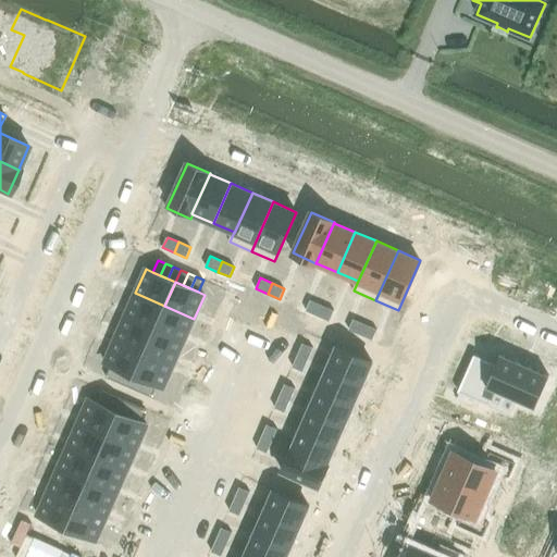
[(135,293),(125,316),(155,329),(164,306),(135,293)]
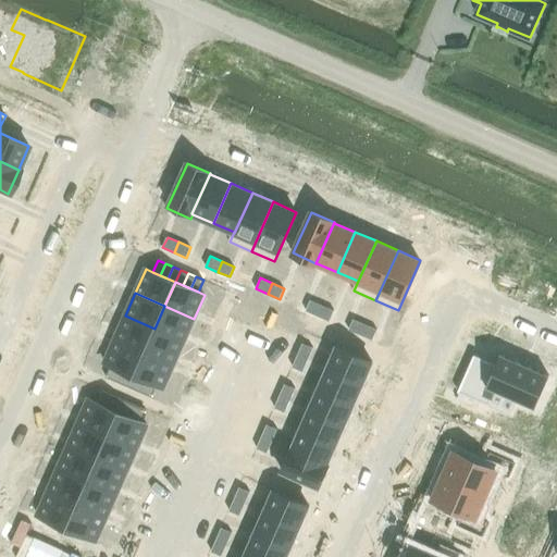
[(311,300),(306,310),(318,316),(322,305),(311,300)]
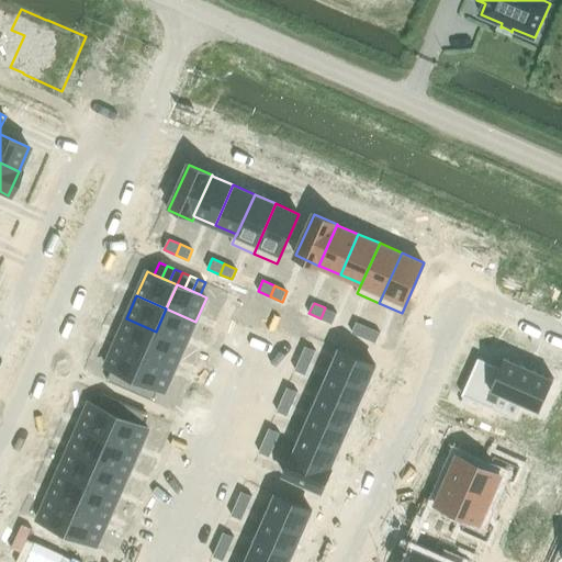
[(325,307),(321,318),(333,324),(337,313),(325,307)]
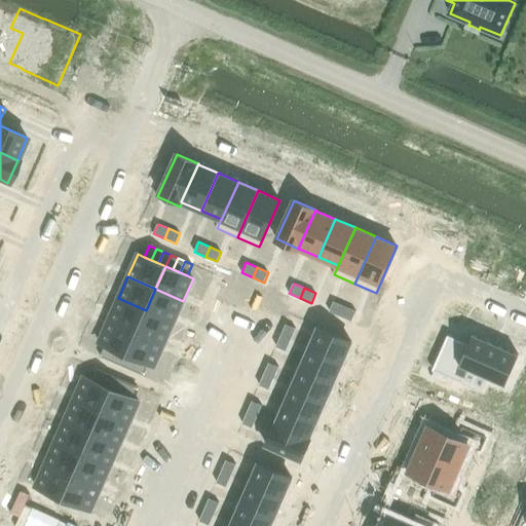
[(155,289),(146,310),(174,322),(183,301),(155,289)]
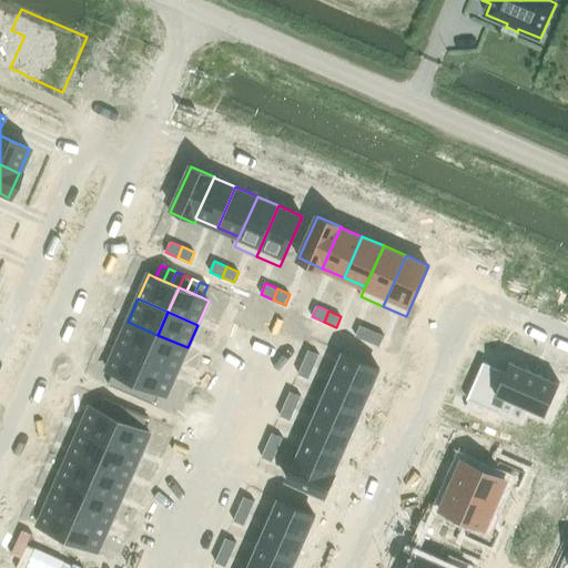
[(128,322),(118,345),(148,357),(158,335),(128,322)]
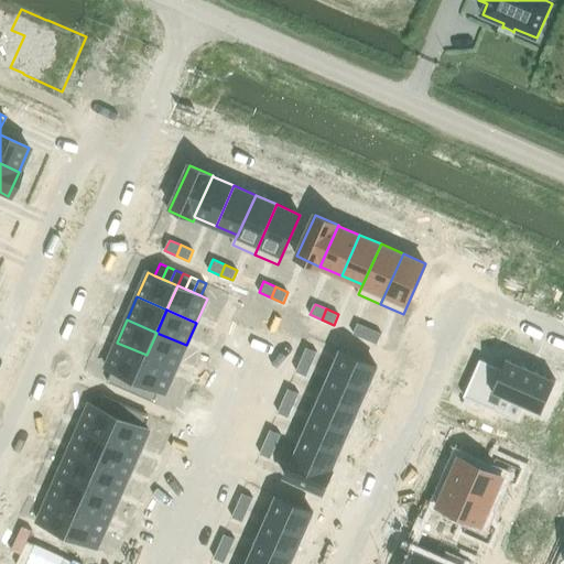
[(358,323),(354,334),(366,339),(370,328),(358,323)]
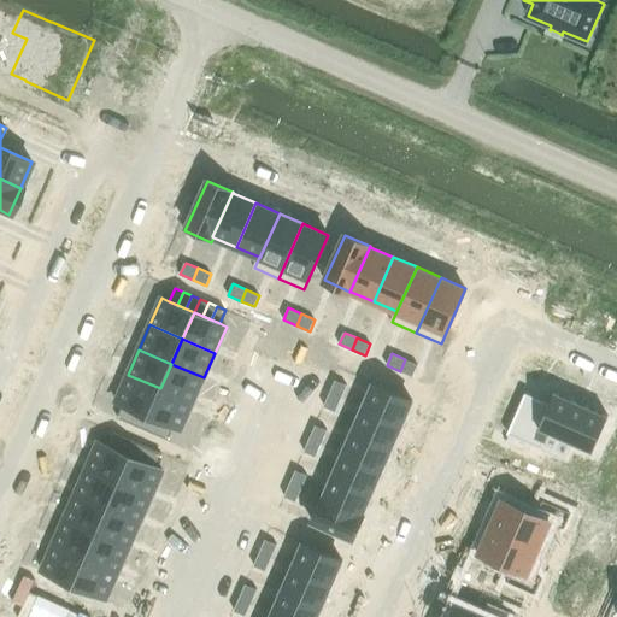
[(405,359),(400,371),(412,376),(418,365),(405,359)]
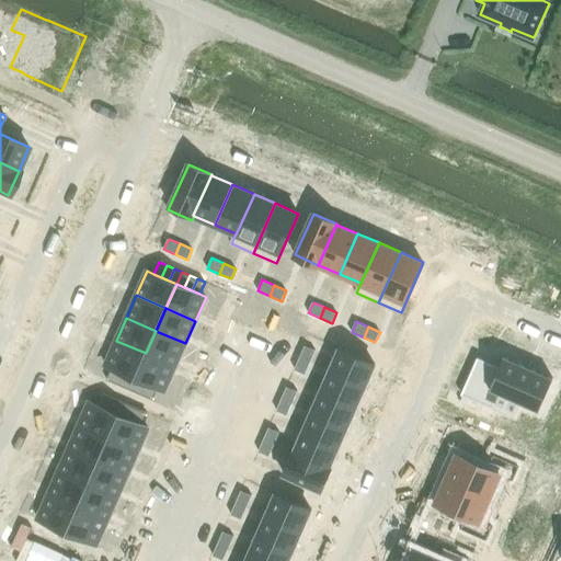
[(156,331),(146,353),(175,366),(185,343),(156,331)]
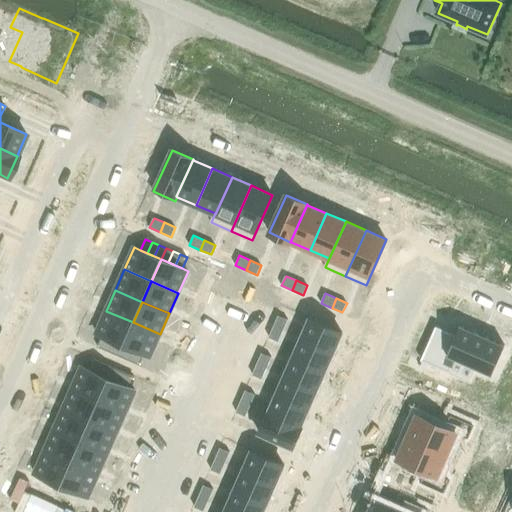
[(106,311),(96,332),(102,335),(109,338),(116,341),(123,344),(133,322),(106,311)]
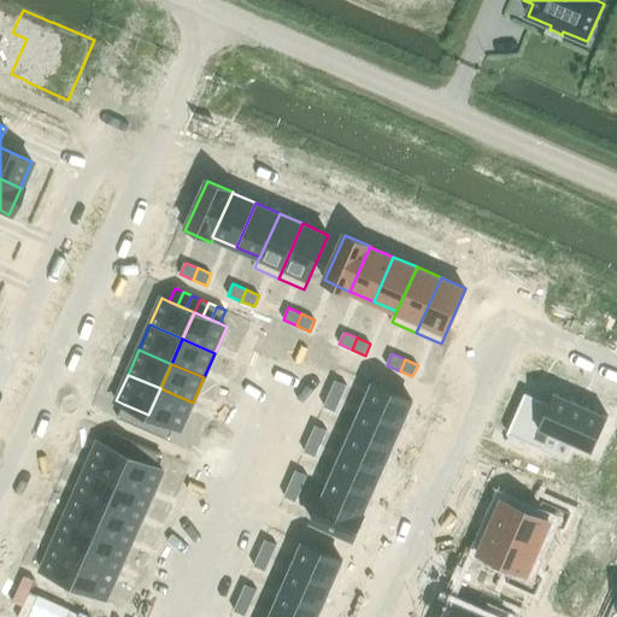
[(335,380),(330,393),(341,398),(347,385),(335,380)]
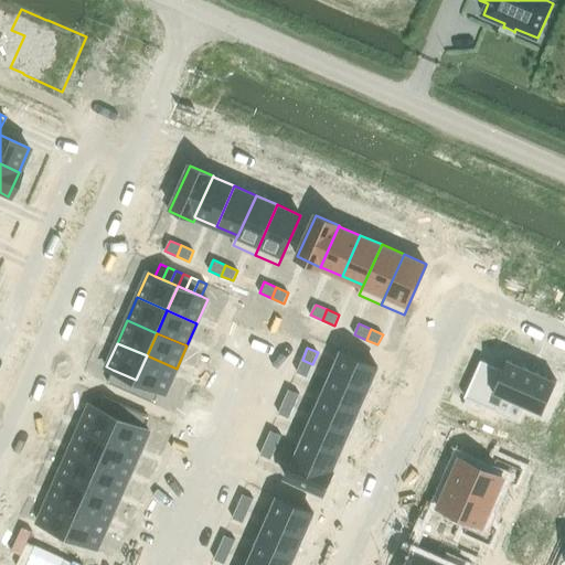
[(342,352),(332,373),(369,390),(377,368),(342,352)]
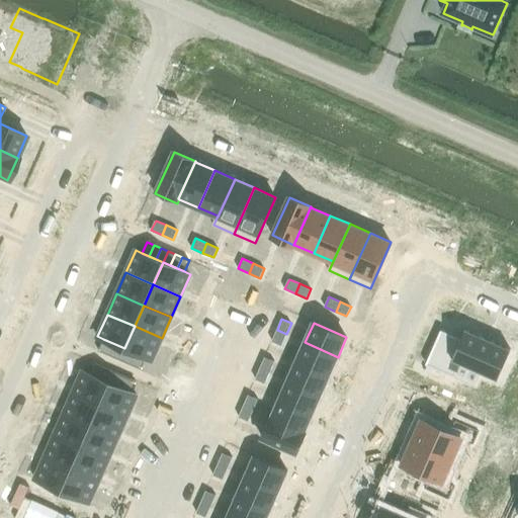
[(135,326),(124,348),(132,351),(140,355),(147,358),(152,360),(162,338),(135,326)]
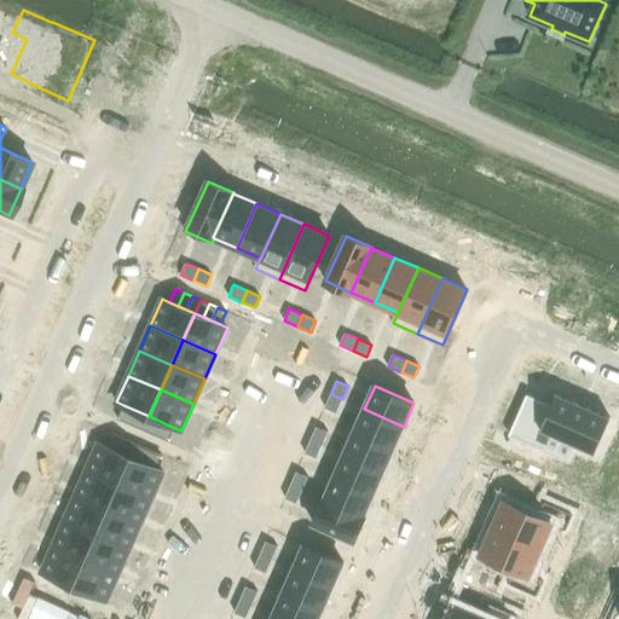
[(331,394),(325,408),(336,412),(342,399),(331,394)]
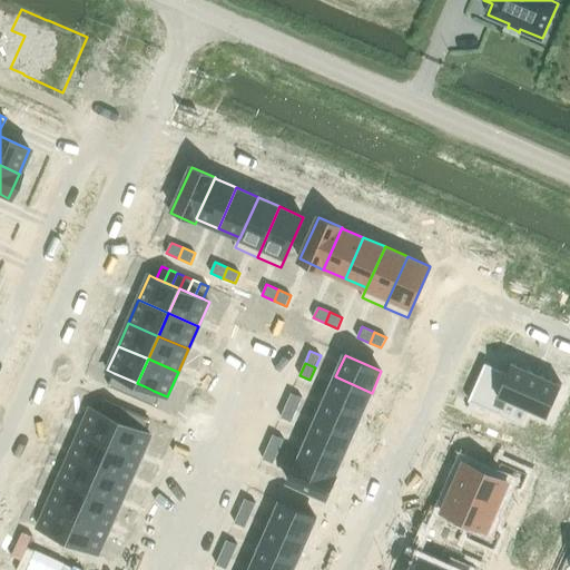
[(485,363),(469,401),(500,414),(507,399),(530,409),(548,416),(562,384),(512,363),(508,373),(485,363)]
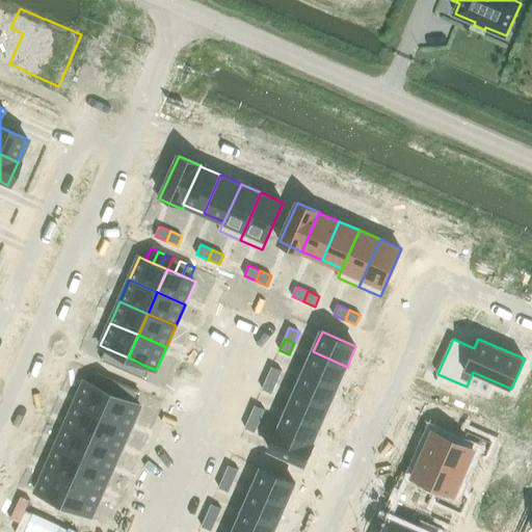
[(106,348),(101,360),(108,363),(113,351),(106,348)]
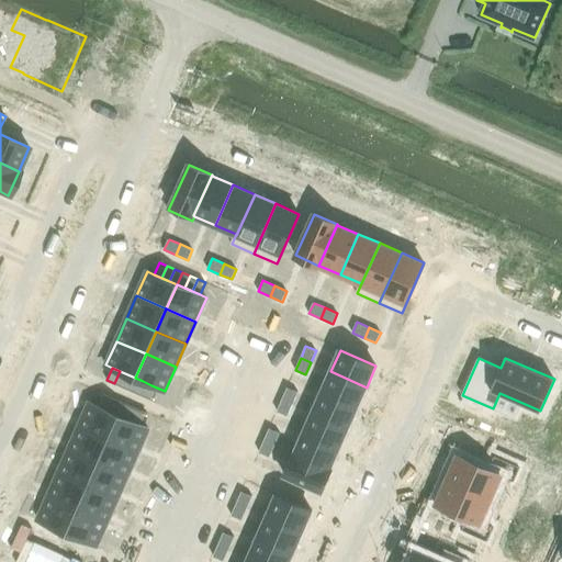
[(120,371),(114,383),(123,386),(127,374),(120,371)]
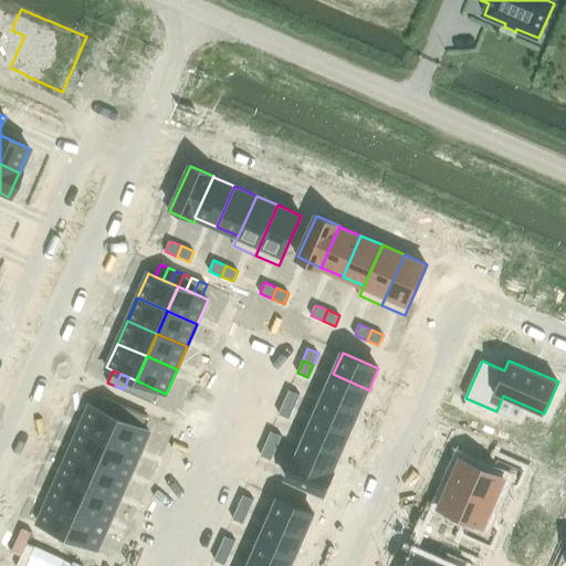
[(333,374),(324,395),(360,410),(369,390),(333,374)]
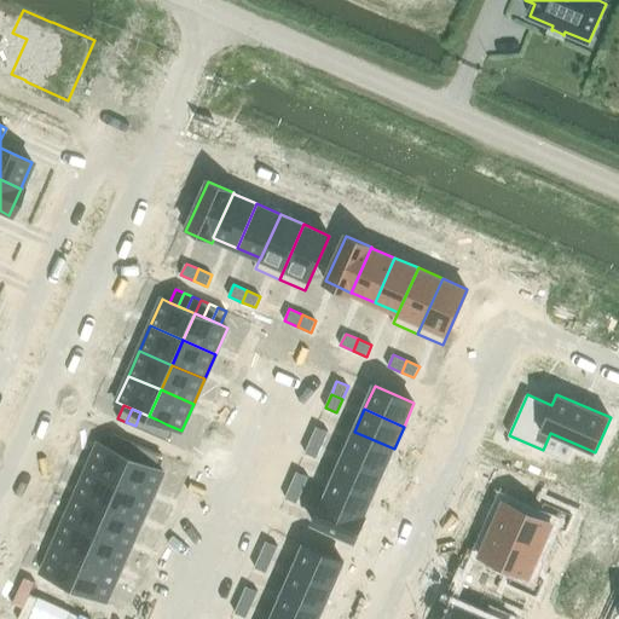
[(140,412),(136,426),(144,429),(149,416),(140,412)]
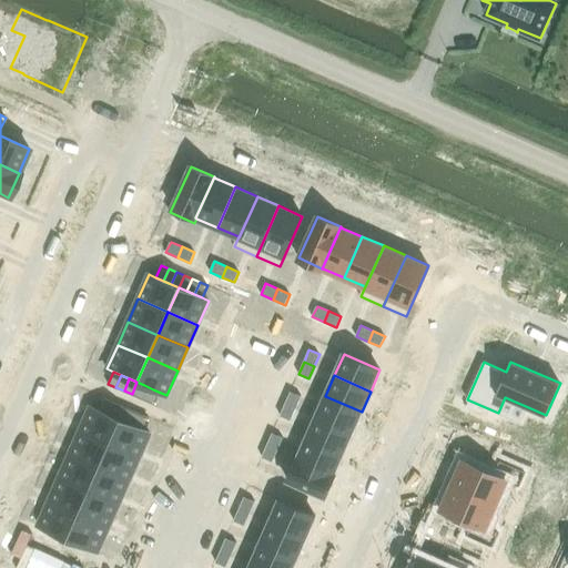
[(137,382),(132,394),(140,398),(144,385),(137,382)]
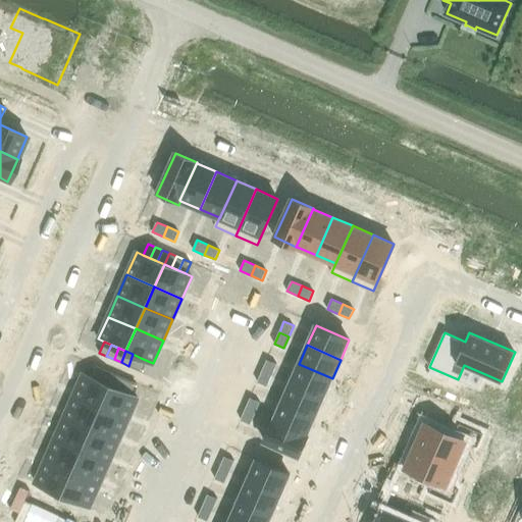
[(133,354),(128,366),(136,369),(141,358),(133,354)]
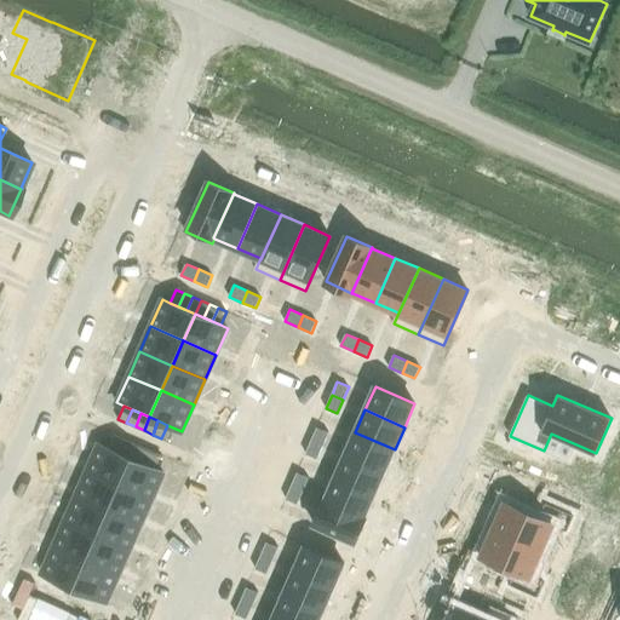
[(167,425),(161,438),(170,442),(176,429),(167,425)]
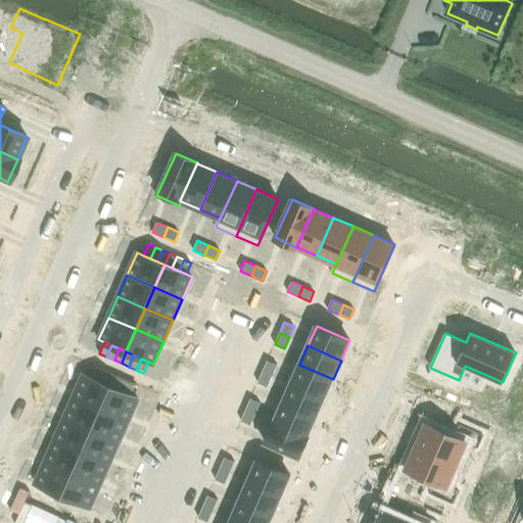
[(268,361),(263,372),(273,376),(278,365),(268,361)]
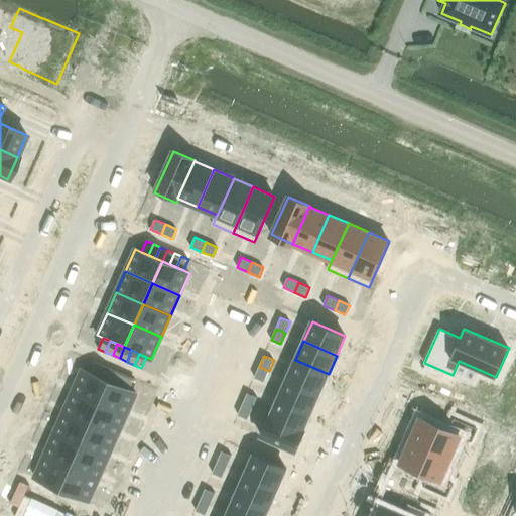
[(295,360),(287,379),(319,393),(329,374),(295,360)]
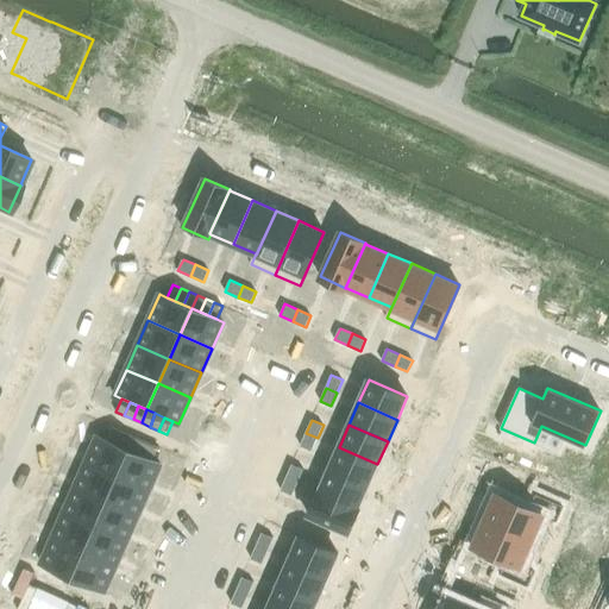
[(110,426),(104,439),(112,443),(118,429),(110,426)]
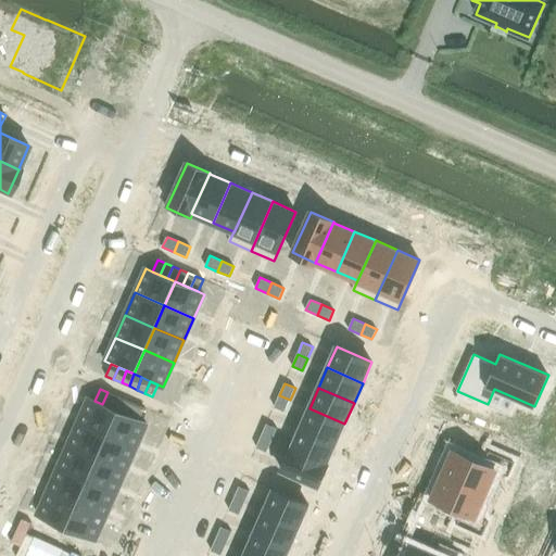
[(108,392),(102,404),(110,407),(115,395),(108,392)]
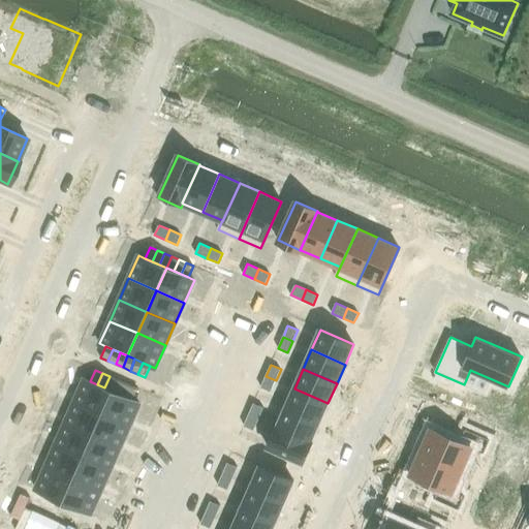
[(110,376),(104,387),(112,391),(117,379),(110,376)]
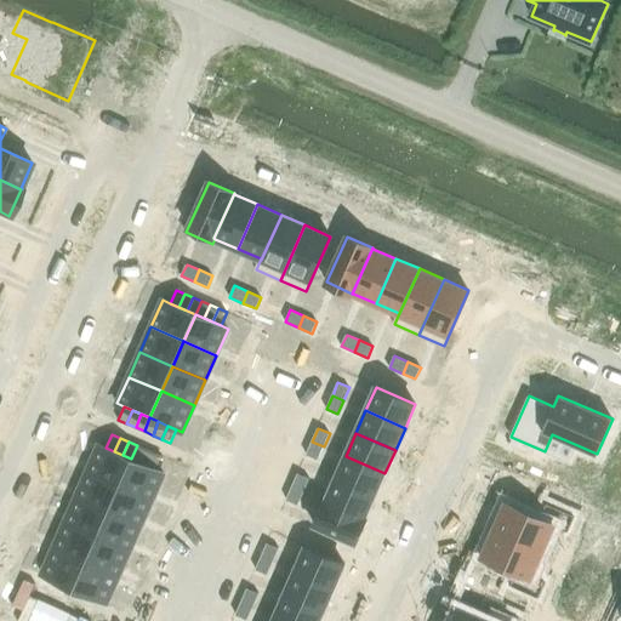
[(312,442),(306,454),(318,460),(324,446),(312,442)]
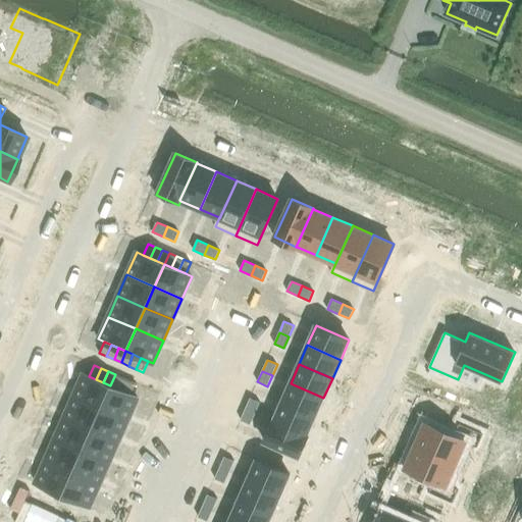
[(83,374),(73,396),(101,408),(110,385),(103,382),(96,379),(89,376),(83,374)]
